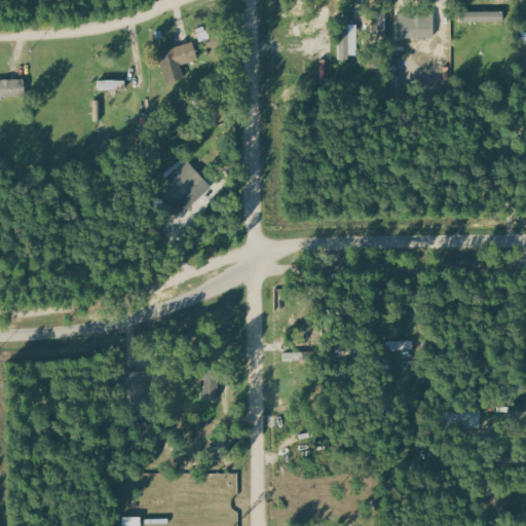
[(459,22),(504,23),(504,12),(460,11),(459,22)]
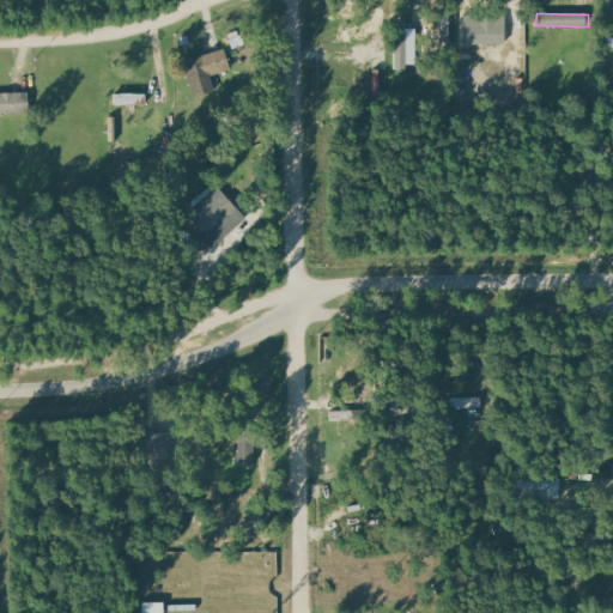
[(407,18),(394,18),(395,70),(408,70),(407,18)]
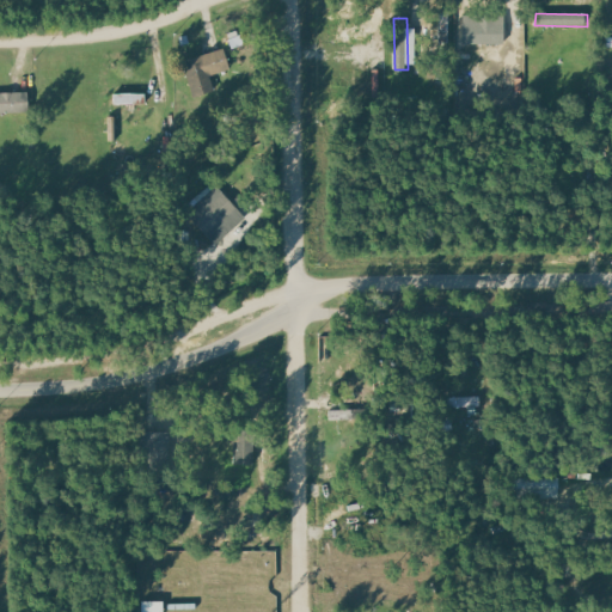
[(464,43),(505,44),(505,24),(464,24),(464,43)]
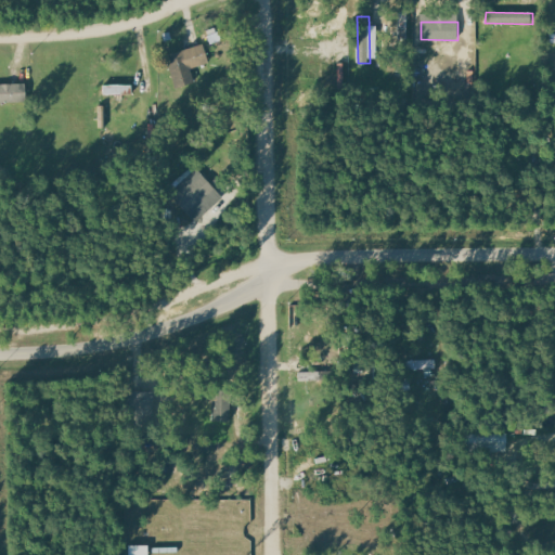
[(202,42),(208,62),(190,68),(194,81),(177,87),(166,54),(202,42)]
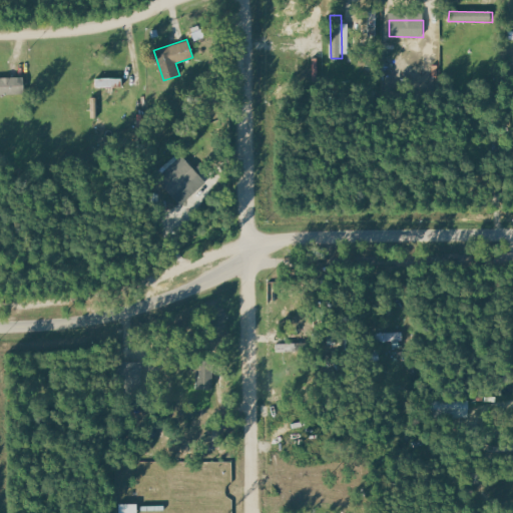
[(0,76),(24,75),(25,92),(0,93),(0,76)]
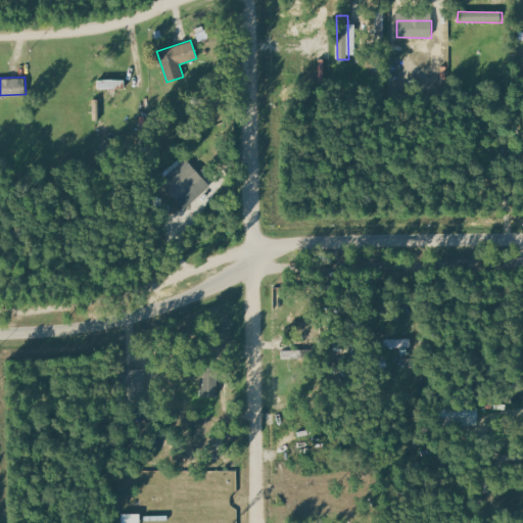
[(96,89),(125,90),(125,80),(96,80),(96,89)]
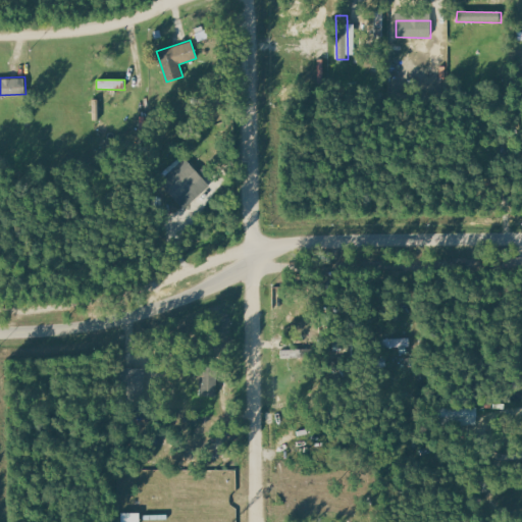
[(186,156),(159,181),(184,207),(209,185),(202,176),(214,169),(210,163),(196,169),(186,156)]
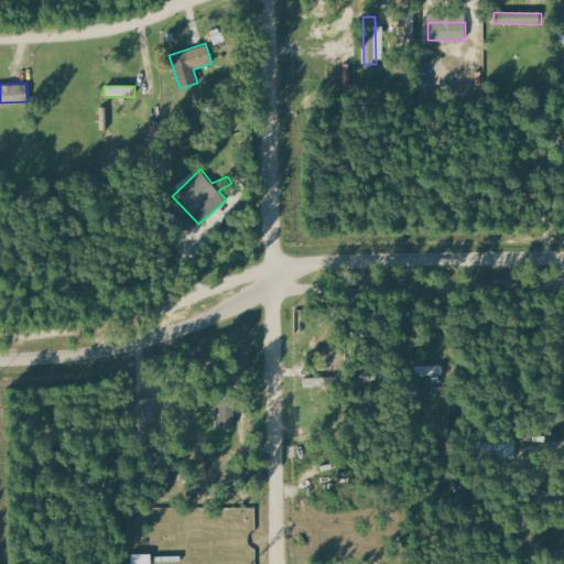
[(216,427),(234,429),(235,399),(217,398),(216,427)]
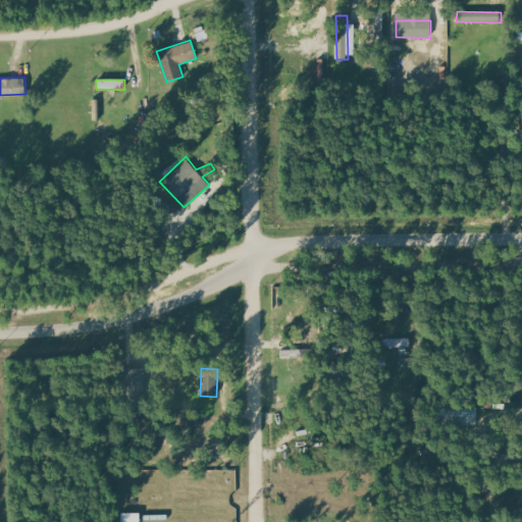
[(119,369),(119,390),(125,390),(124,402),(143,403),(144,370),(119,369)]
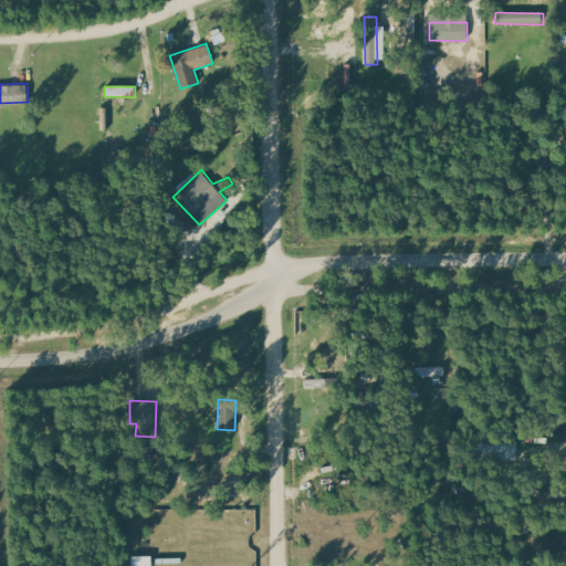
[(516,442),(475,443),(477,461),(517,460),(516,442)]
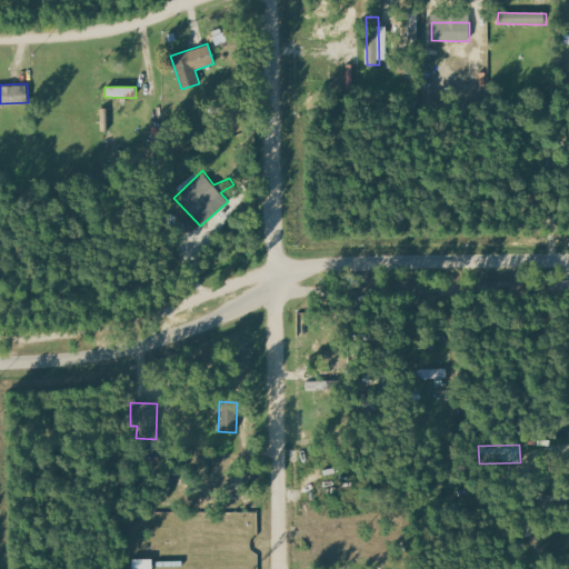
[(151,568),(152,559),(131,560),(131,568),(151,568)]
